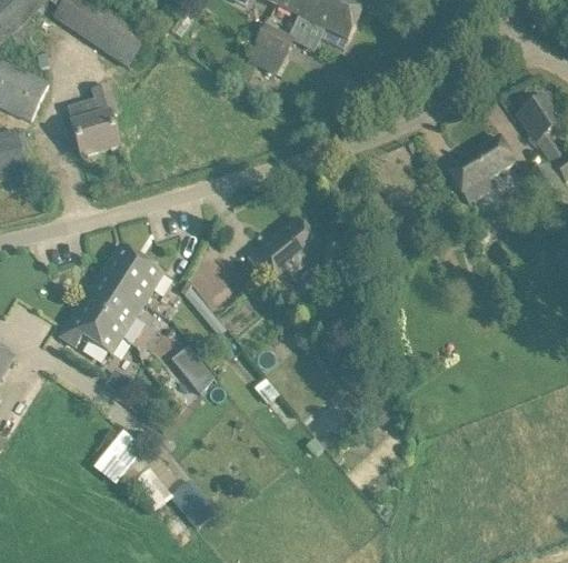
[(57,4),(51,12),(127,63),(148,31),(102,0),(0,0),(0,41),(10,32),(18,41),(33,27),(26,18),(47,0),(50,0),(57,4)]
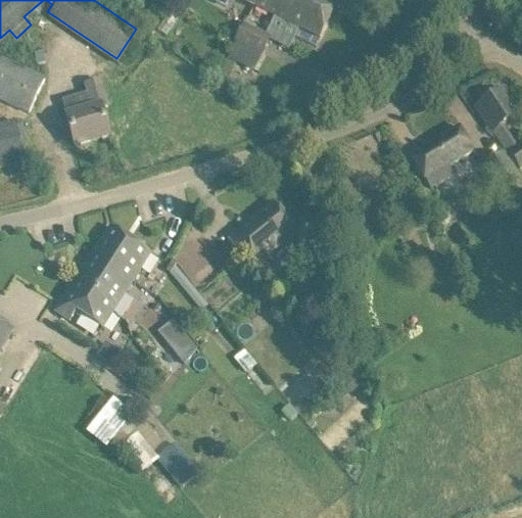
[(256,0),(254,4),(286,20),(296,0),(256,0)]
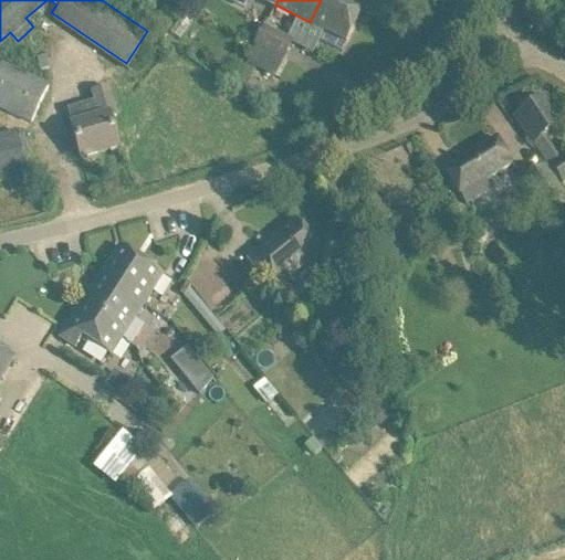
[(321,0),(310,22),(322,28),(318,37),(333,43),(336,35),(345,39),(365,0),(321,0)]
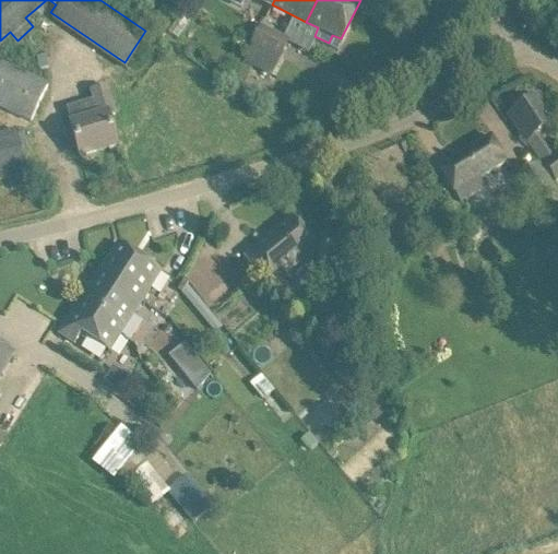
[(277,55),(287,36),(260,23),(250,42),(277,55)]
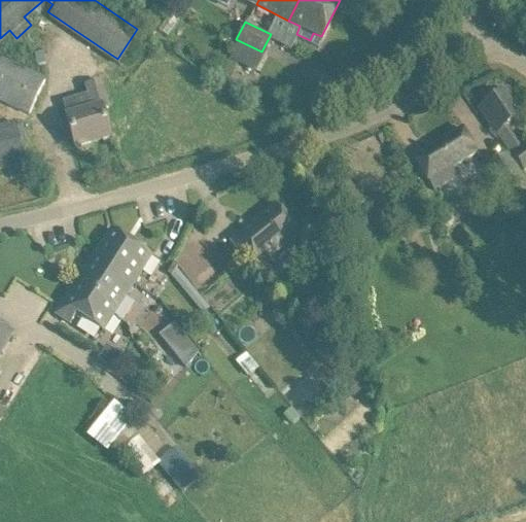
[(0,97),(28,110),(44,75),(1,55),(0,56),(0,97)]
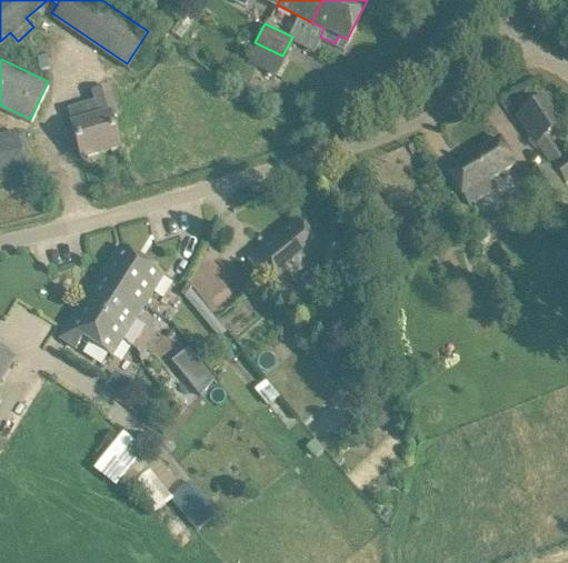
[(116,112),(110,92),(107,82),(90,87),(93,98),(66,106),(80,154),(117,144),(108,114),(116,112)]
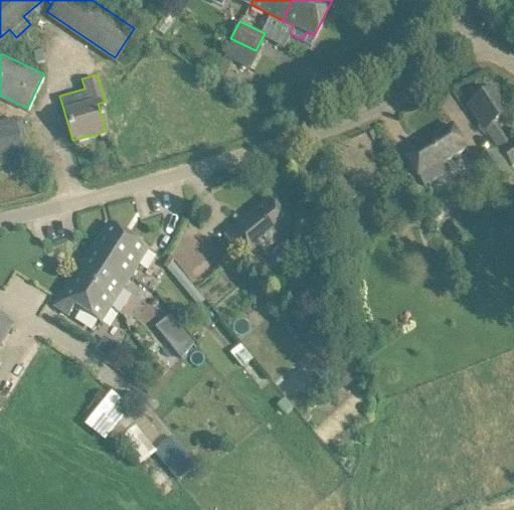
[(483,126),(493,119),(508,109),(493,86),(468,103),(483,126)]
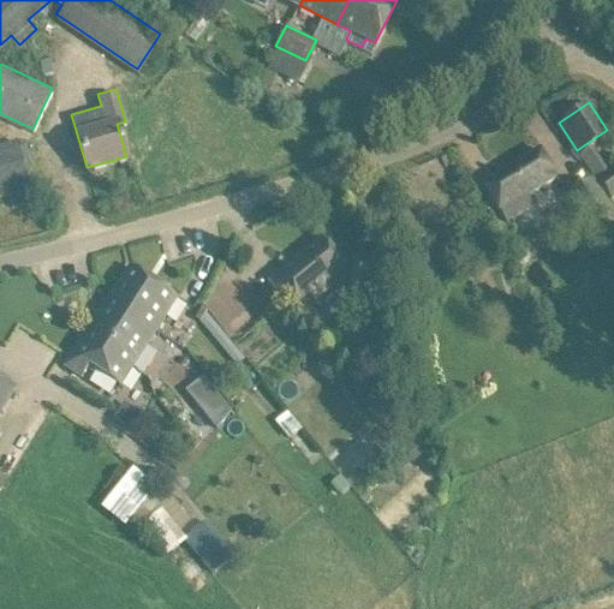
[(0,191),(6,190),(19,186),(28,184),(21,161),(19,157),(16,143),(15,138),(0,142),(0,191)]
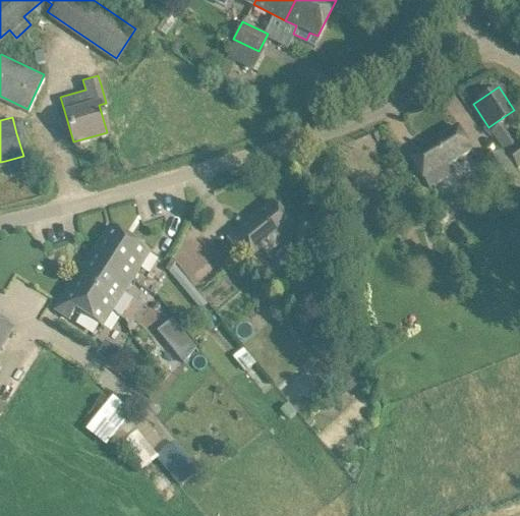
[(469,147),(466,140),(455,123),(408,153),(418,170),(422,175),(426,182),(442,173),(438,166),(469,147)]
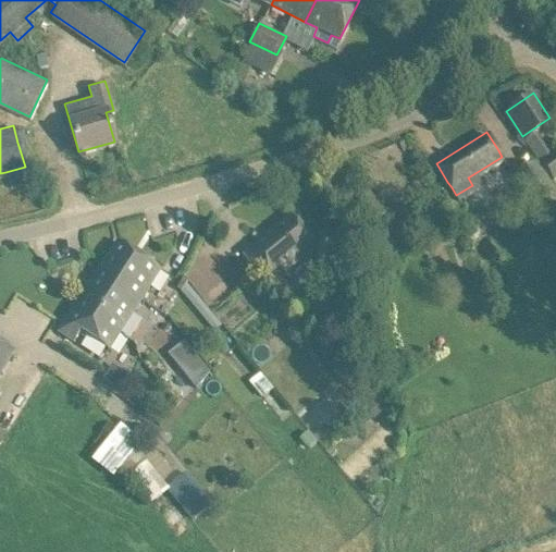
[(555,148),(539,161),(551,180),(555,175),(555,148)]
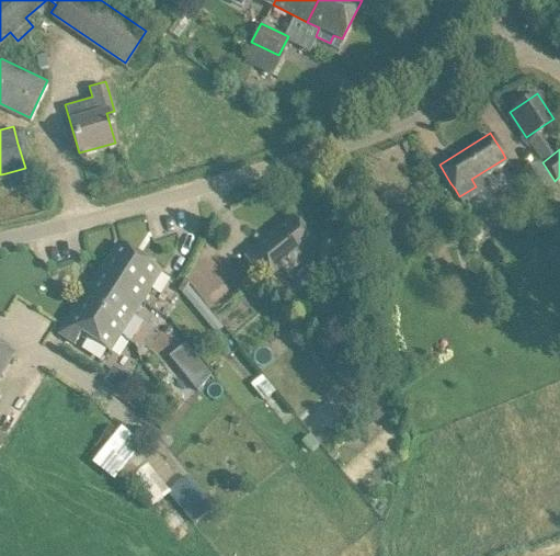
[(559,193),(538,160),(515,174),(514,176),(540,216),(559,203),(559,193)]
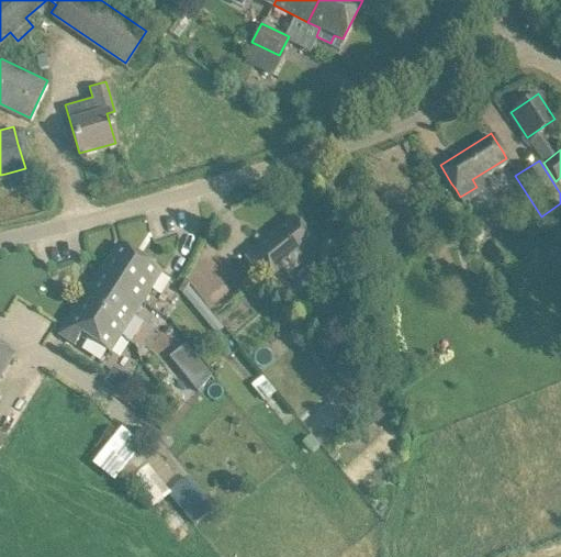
[(317,245),(305,231),(292,214),(245,252),(276,291),(295,276),(289,268),(317,245)]
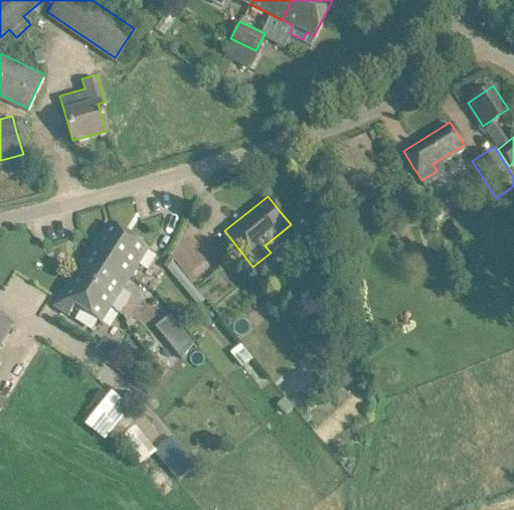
[(107,219),(93,241),(117,256),(113,262),(130,273),(147,245),(107,219)]
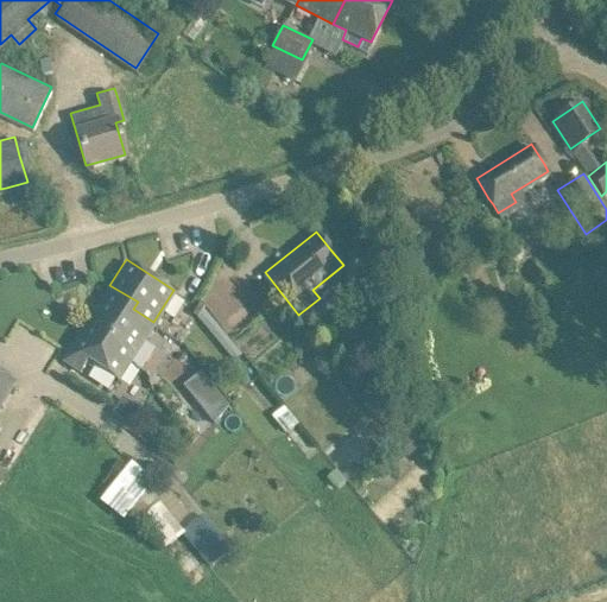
[(120,375),(153,322),(133,309),(138,302),(109,285),(62,359),(82,371),(90,357),(120,375)]
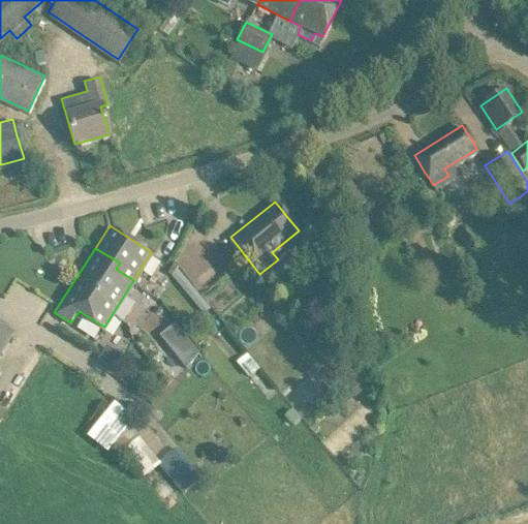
[(184,276),(176,266),(171,273),(178,281),(184,276)]
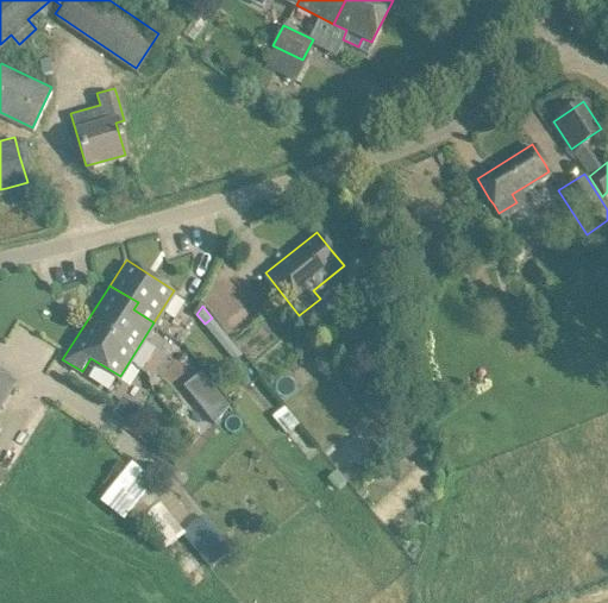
[(240,351),(224,331),(215,338),(232,358),(240,351)]
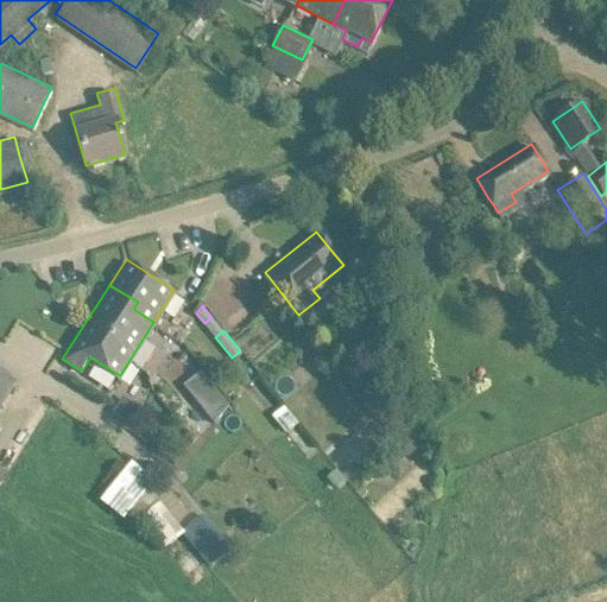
[(181,382),(212,420),(227,403),(198,368),(181,382)]
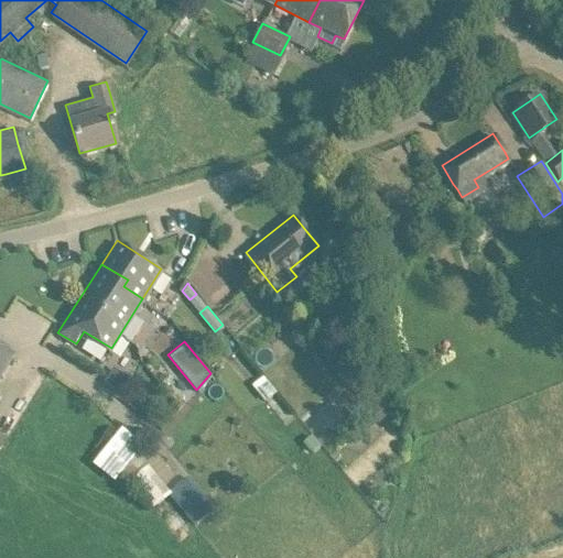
[(0,371),(13,351),(0,342),(0,371)]
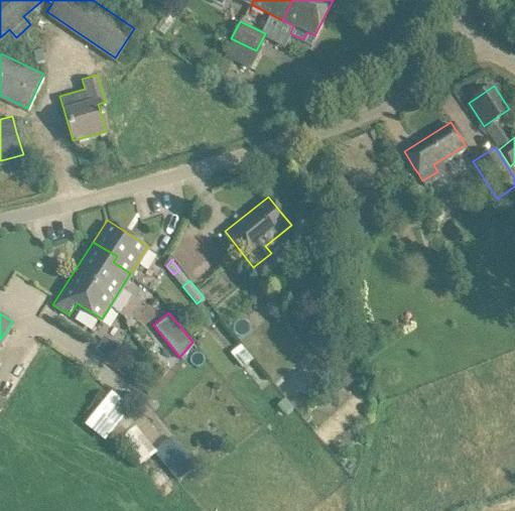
[(116,376),(115,394),(136,395),(137,377),(116,376)]
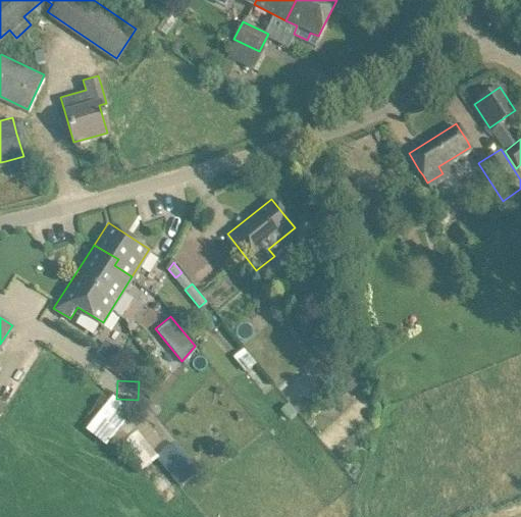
[(103,443),(133,410),(114,394),(85,426),(103,443)]
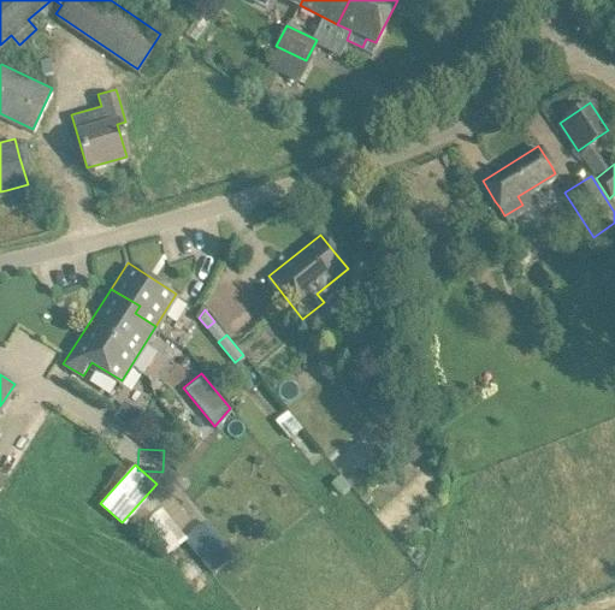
[(167,551),(187,533),(161,505),(141,523),(167,551)]
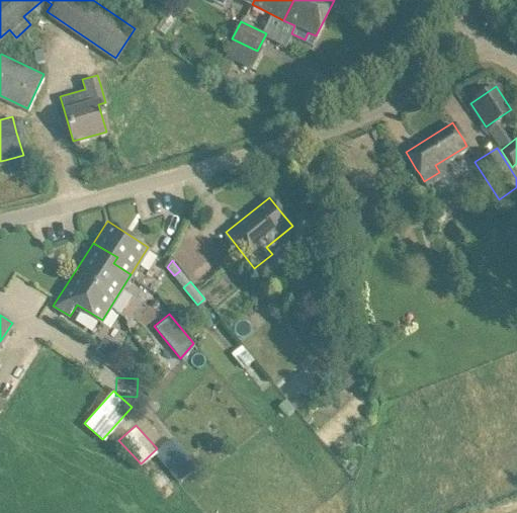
[(170,436),(155,449),(183,481),(197,468),(170,436)]
